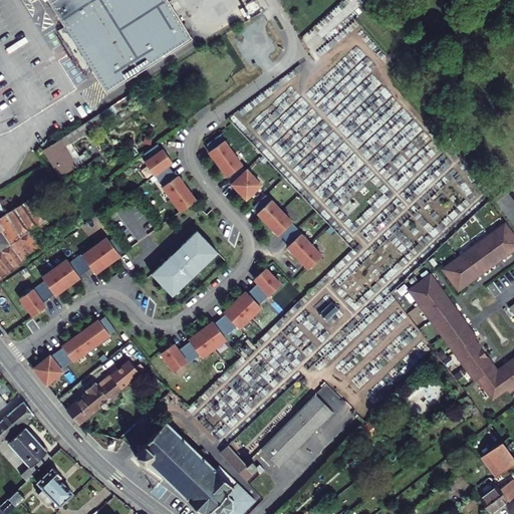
[(87,72),(102,95),(189,41),(163,0),(40,0),(73,49),(67,53),(81,76),(87,72)]
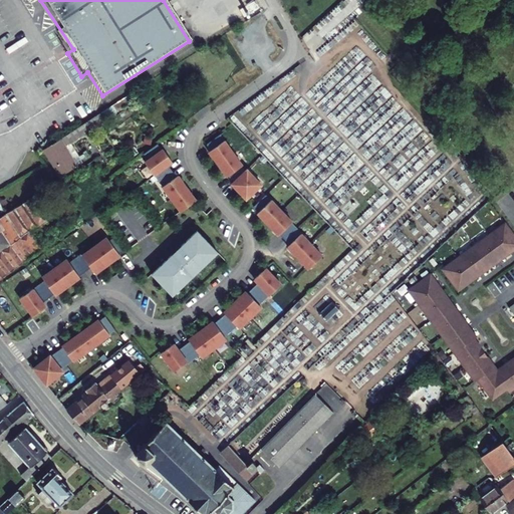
[(62,137),(66,143),(67,145),(97,125),(92,117),(62,137)]
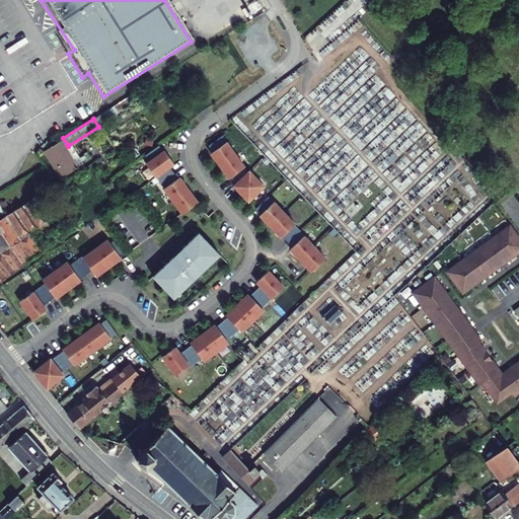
[(209,153),(227,178),(230,176),(244,167),(223,136),(208,146),(212,152),(209,153)]
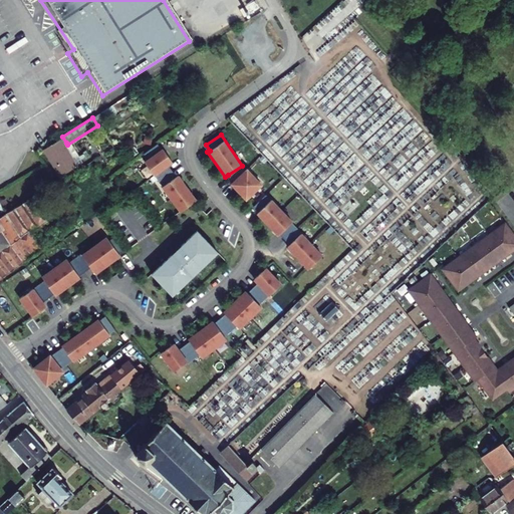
[(66,170),(54,151),(66,143),(62,137),(40,151),(56,176),(66,170)]
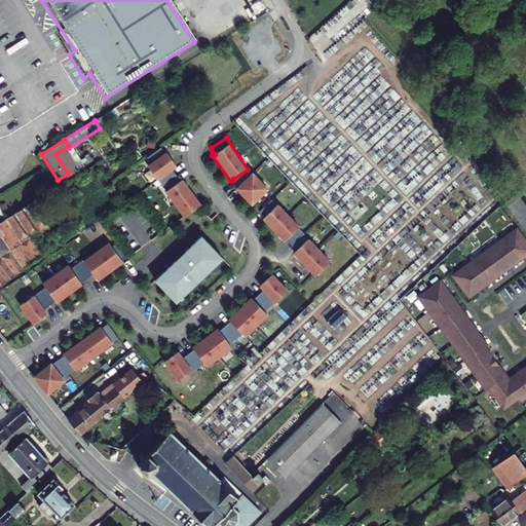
[(149,165),(159,181),(175,171),(181,166),(168,150),(165,152),(162,147),(148,157),(152,163),(149,165)]
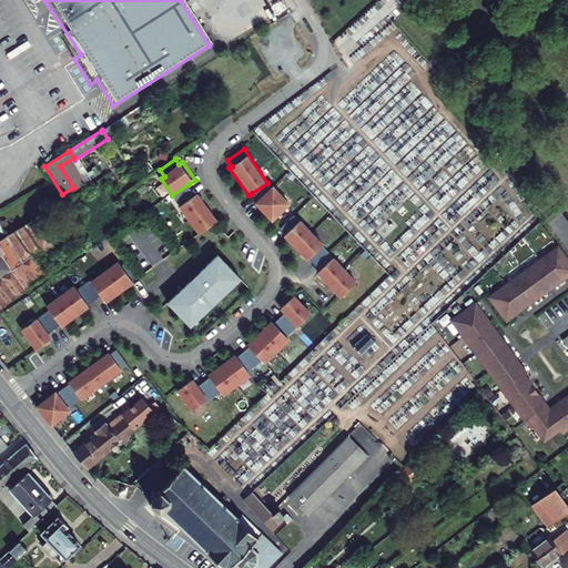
[(267,183),(252,193),(256,200),(255,204),(272,221),(290,204),(267,183)]
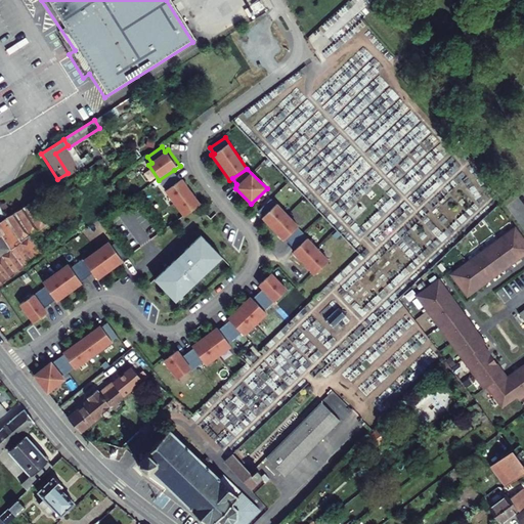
[(158,181),(184,218),(203,205),(184,178),(180,179),(174,170),(159,180),(158,181)]
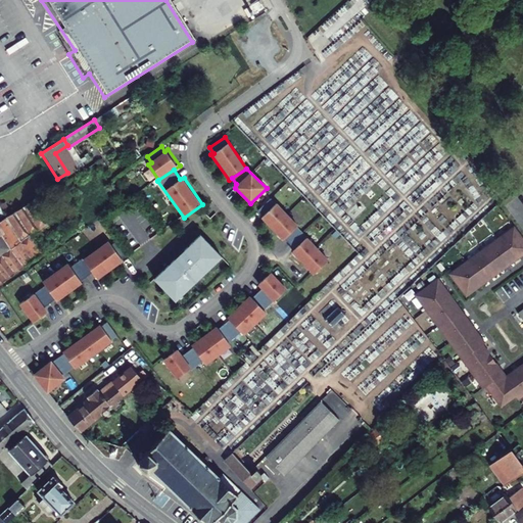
[(298,226),(271,198),(258,209),(264,215),(260,218),(283,240),(284,239),(296,228),(298,226)]
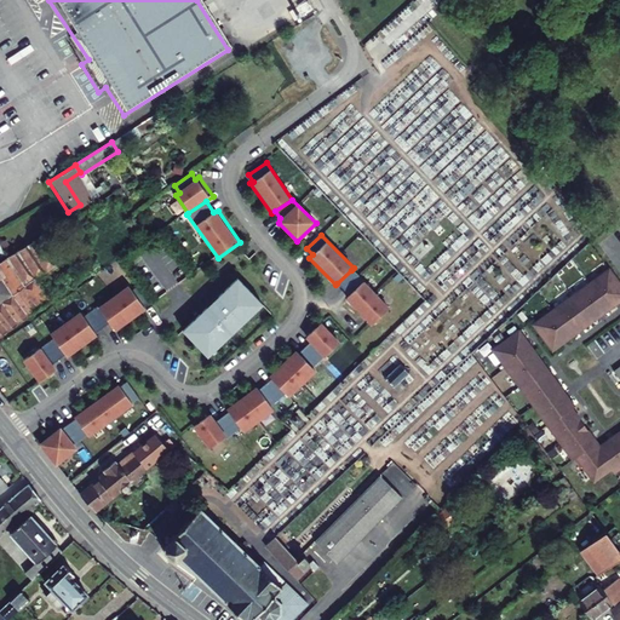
[(49,263),(34,240),(0,260),(0,333),(45,300),(28,277),(49,263)]
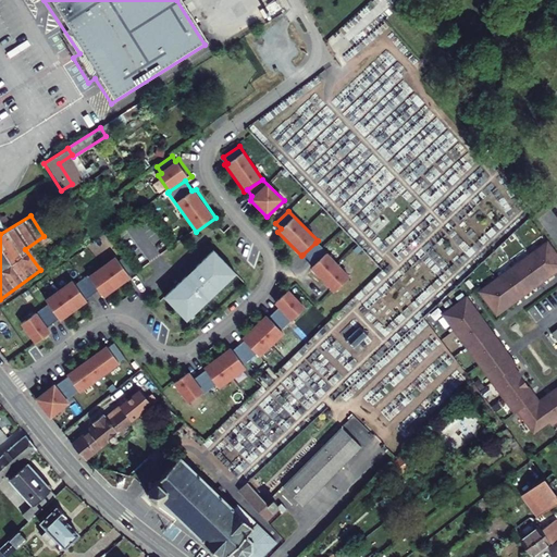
[(350,276),(316,243),(302,255),(313,265),(309,270),(333,293),(350,276)]
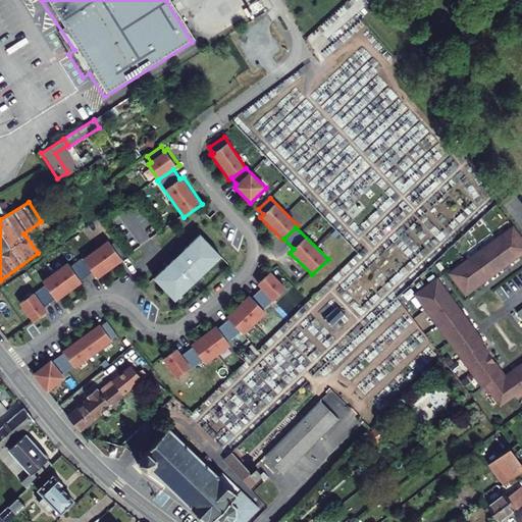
[(521,247),(507,227),(491,239),(507,260),(521,249),(521,247)]
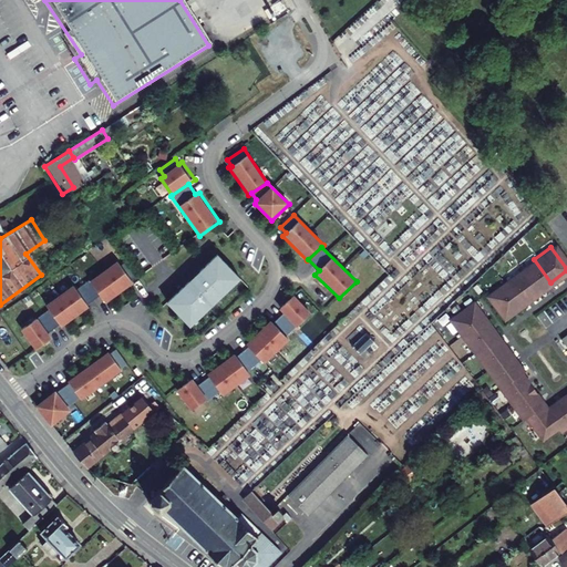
[(216,255),(165,302),(189,327),(239,278),(216,255)]
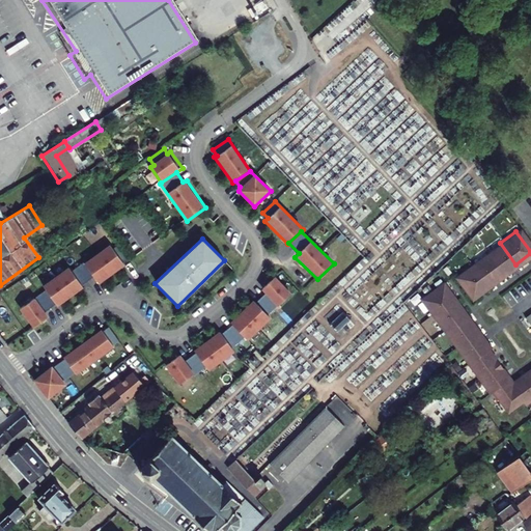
[(111,243),(85,262),(99,281),(130,259),(119,244),(114,247),(111,243)]
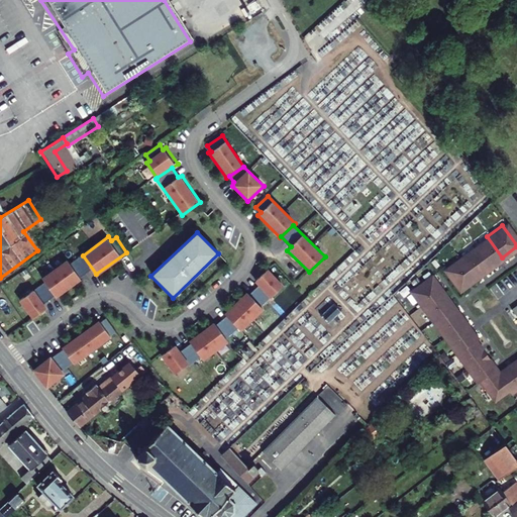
[(487,236),(472,248),(487,269),(502,257),(487,236)]
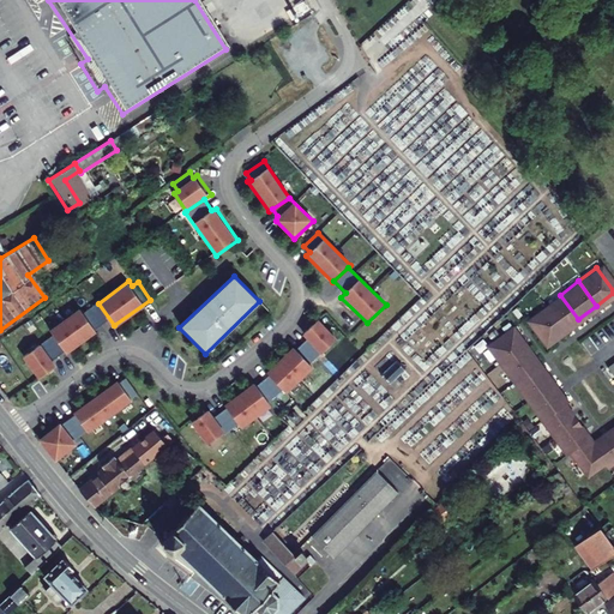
[(560,295),(541,308),(560,333),(578,319),(560,295)]
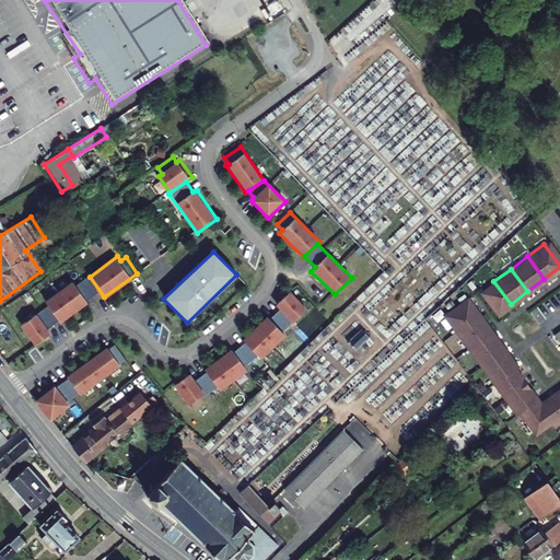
[(73,281),(47,302),(62,321),(100,292),(88,277),(77,286),(73,281)]
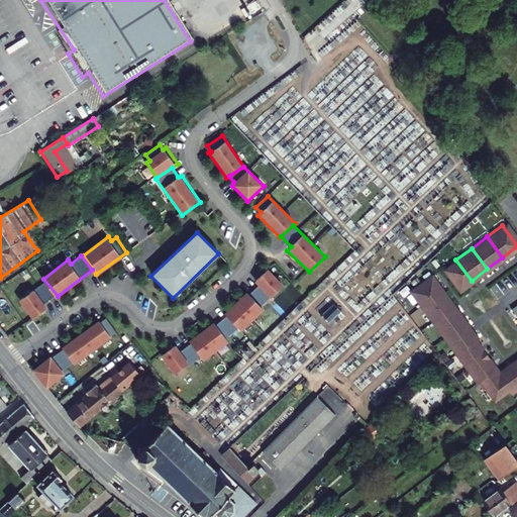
[(455,260),(440,271),(456,292),(472,281),(455,260)]
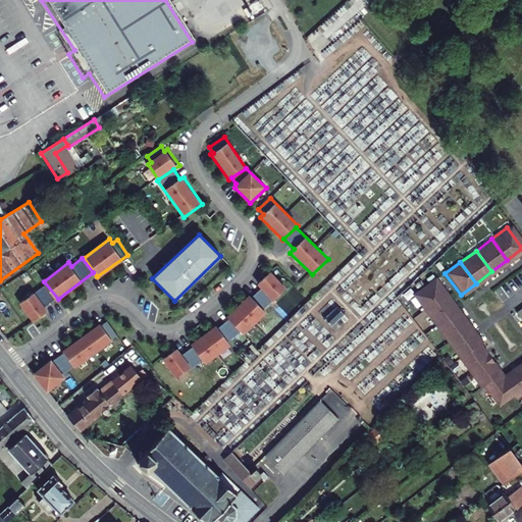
[(285,289),(268,271),(255,284),(259,290),(252,297),(264,309),(285,289)]
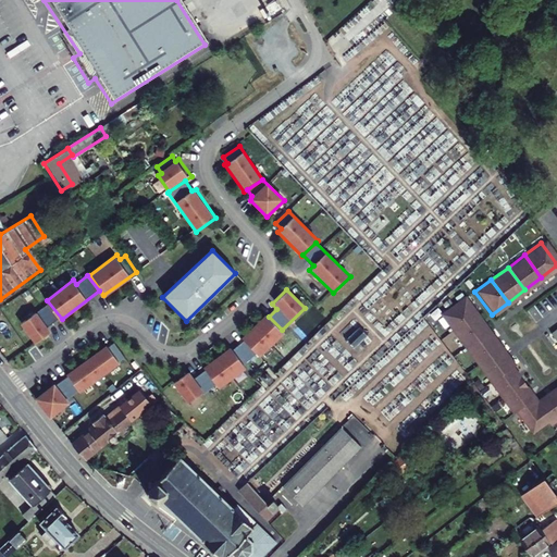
[(450,331),(473,314),(461,297),(438,314),(450,331)]
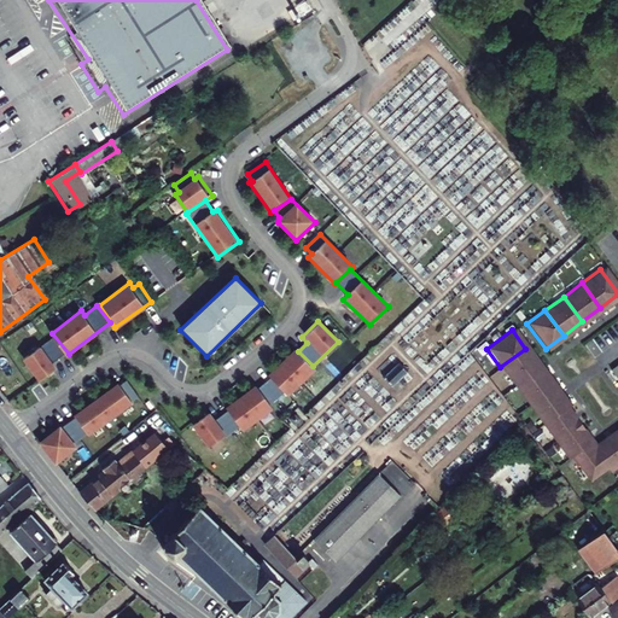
[(52,336),(23,357),(40,378),(57,366),(56,363),(66,354),(52,336)]
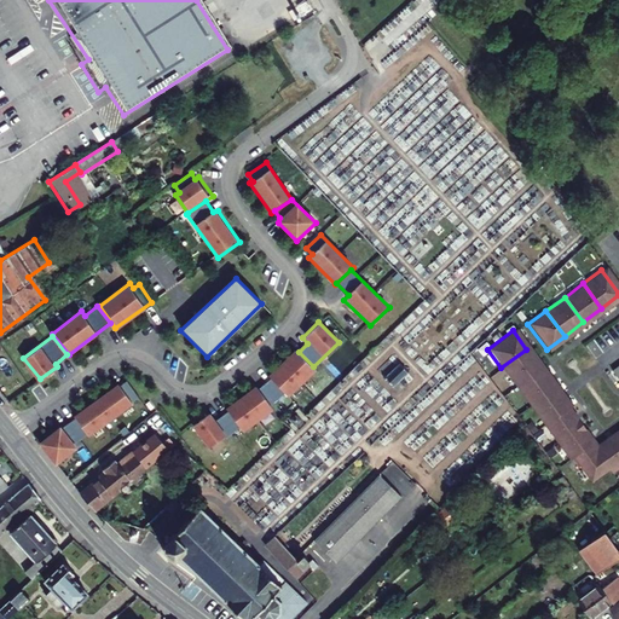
[(366,365),(385,346),(380,342),(362,360),(366,365)]
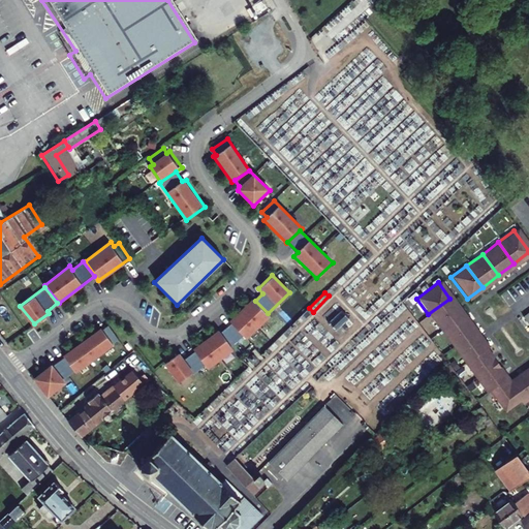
[(270,318),(251,298),(225,320),(229,324),(221,332),(231,344),(243,334),(247,338),(270,318)]
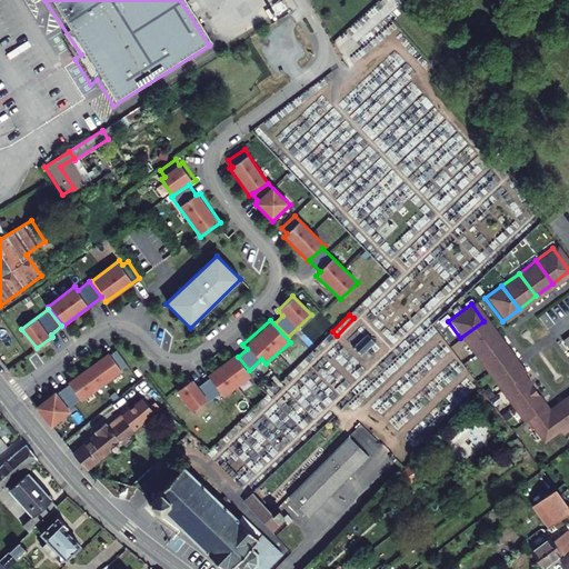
[(473,356),(497,339),(483,321),(460,338),(473,356)]
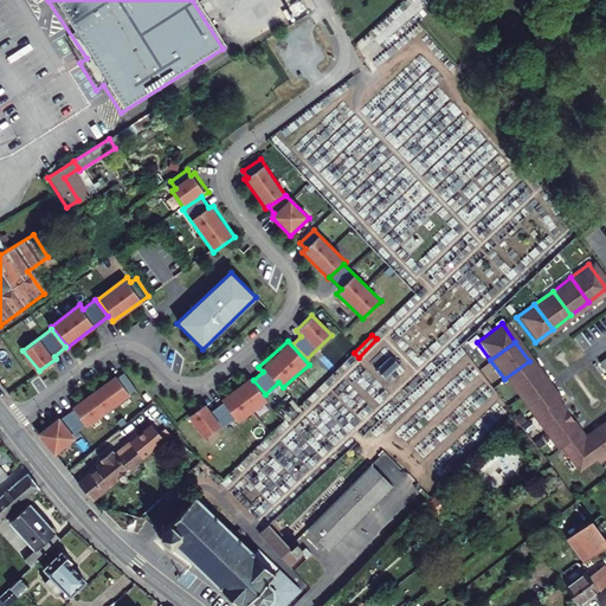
[(603,378),(605,375),(605,368),(599,359),(592,363),(603,378)]
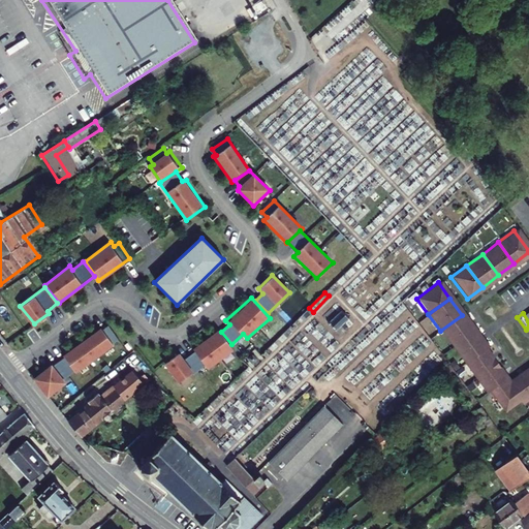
[(452,347),(473,331),(462,315),(440,331),(452,347)]
